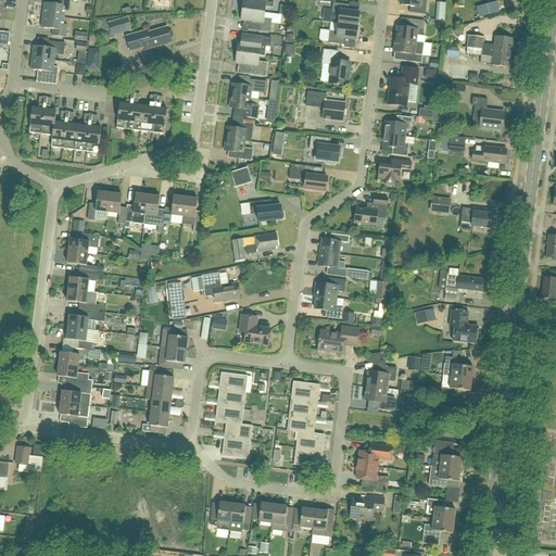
[(43,16),(64,19),(65,12),(70,13),(71,0),(68,0),(57,0),(57,5),(45,3),(43,16)]
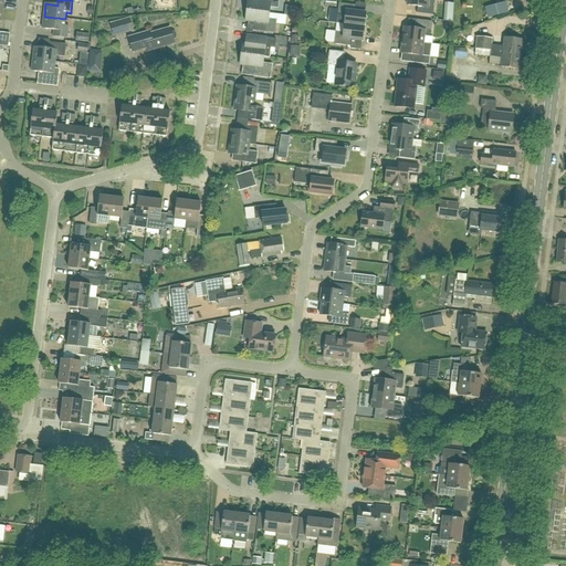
[(248,0),(247,11),(270,13),(271,8),(279,9),(279,0),(257,0),(257,1),(248,0)]
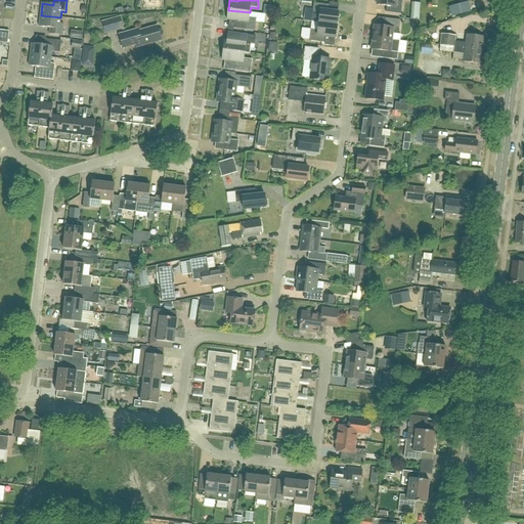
[(402,2),(397,1),(396,0),(377,0),(377,5),(387,6),(386,12),(401,14),(402,2)]
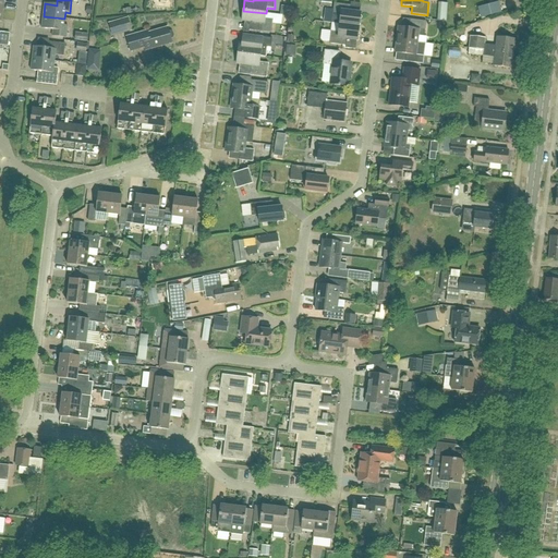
[(477,8),(481,19),(501,13),(498,2),(477,8)]
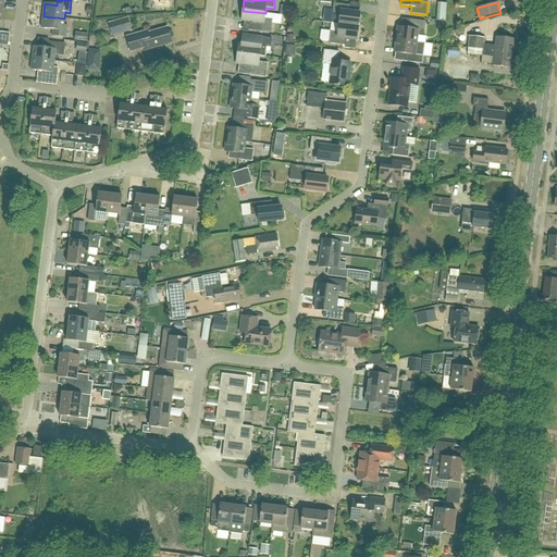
[(446,3),(437,3),(436,21),(445,22),(446,3)]
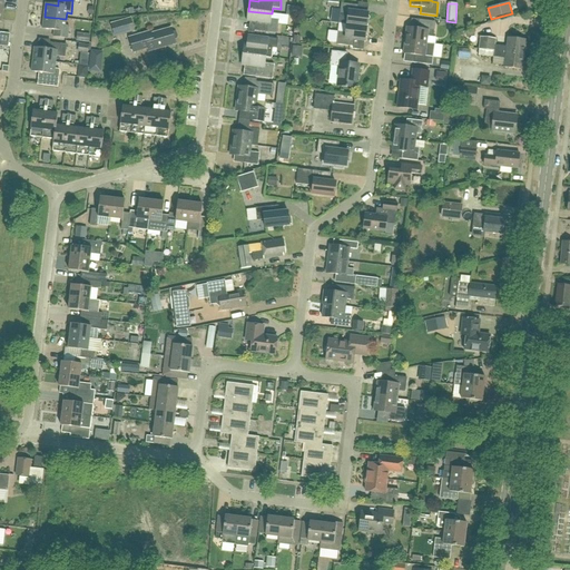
[(347,26),(366,28),(369,13),(354,12),(355,6),(342,5),(338,25),(347,26)]
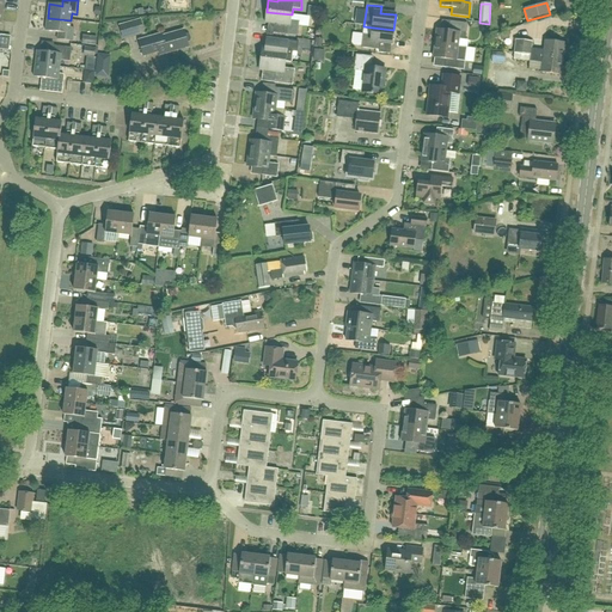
[(291,20),(292,14),(267,12),(265,24),(275,25),(274,34),(295,36),(298,23),(295,22),(291,22),(291,20)]
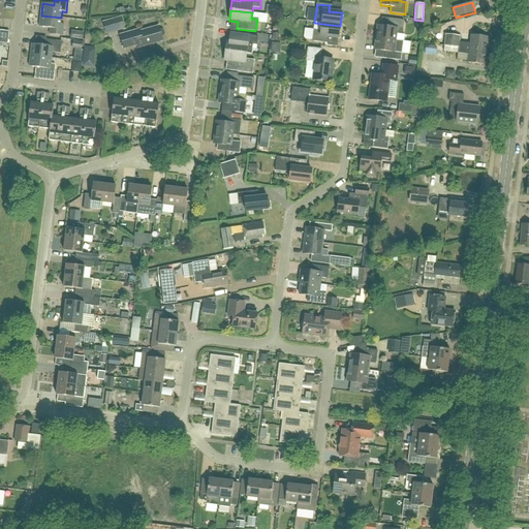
[(268,14),(252,12),(251,18),(251,19),(255,19),(258,20),(258,23),(267,24),(268,14)]
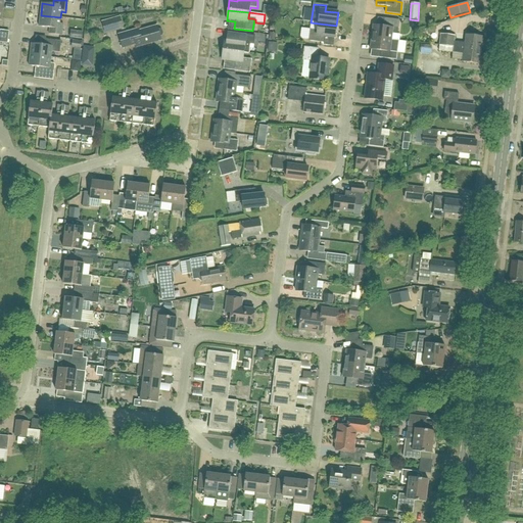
[(60,25),(60,17),(41,15),(39,27),(50,29),(49,35),(62,36),(63,25),(60,25)]
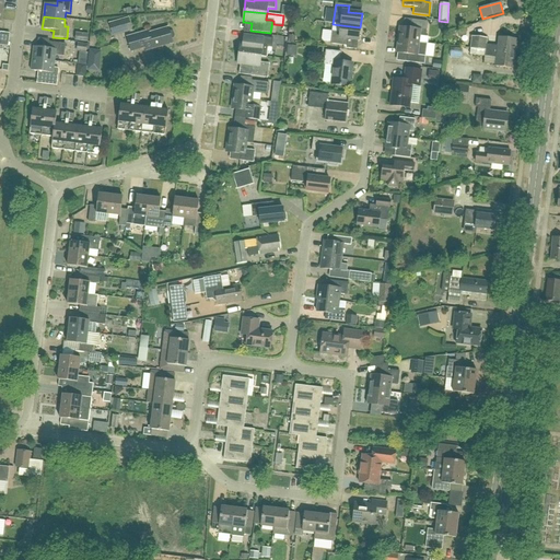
[(114,35),(130,30),(127,19),(111,24),(114,34),(114,35)]
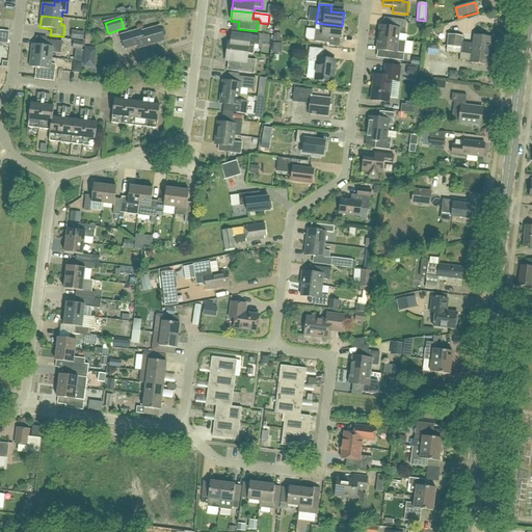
[(378,38),(398,41),(399,34),(404,35),(406,21),(391,19),(390,27),(380,26),(378,38)]
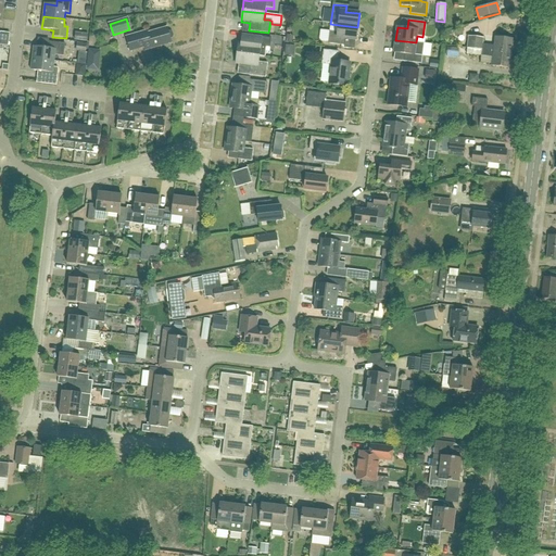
[(356,40),(357,27),(339,25),(338,33),(329,32),(328,43),(342,46),(342,39),(356,40)]
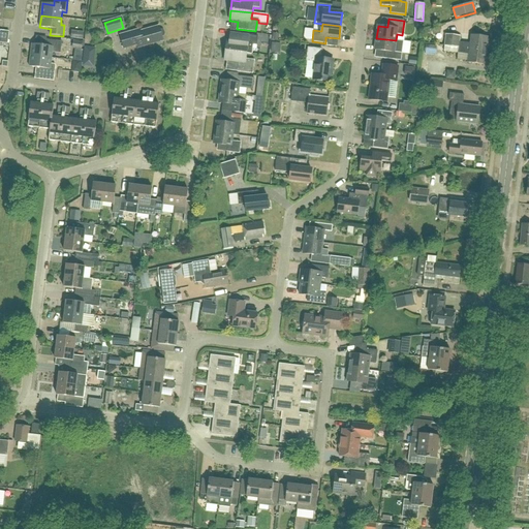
[(121,36),(124,49),(144,43),(145,47),(163,41),(162,37),(163,36),(164,35),(163,31),(162,30),(160,31),(159,27),(135,34),(134,32),(121,36)]
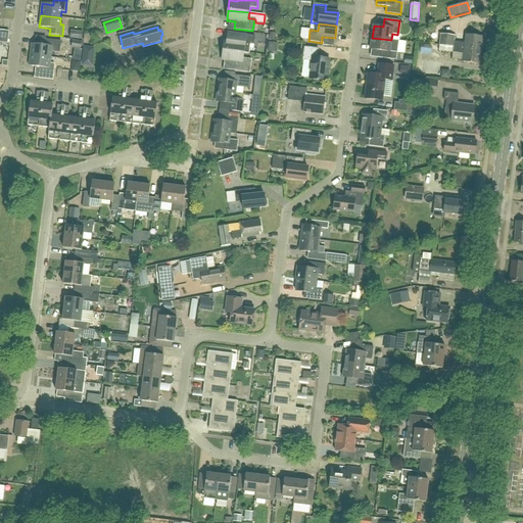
[(82,40),(83,33),(70,31),(69,38),(82,40)]
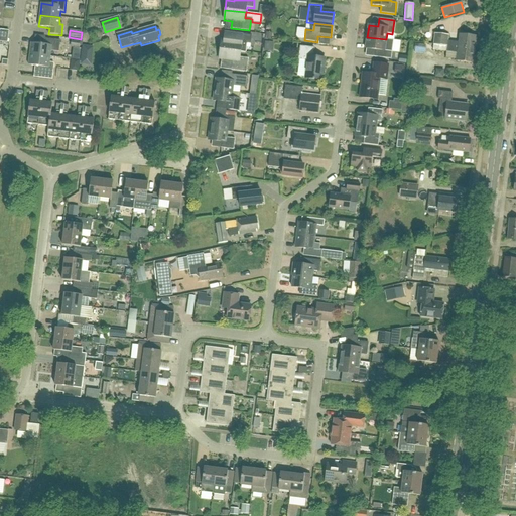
[(220,49),(241,52),(246,53),(247,43),(250,44),(252,34),(225,31),(224,40),(221,40),(220,49)]
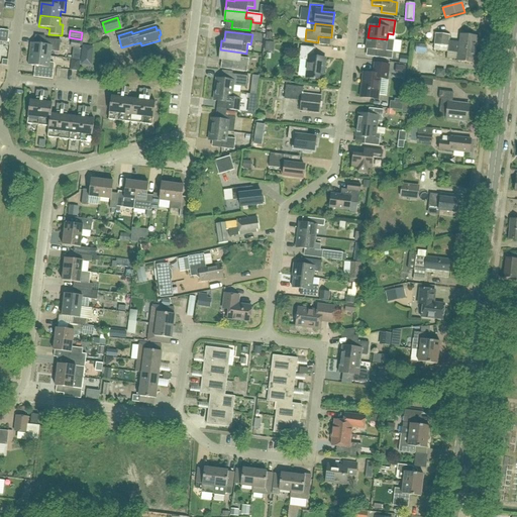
[(448,46),(476,50),(477,36),(460,34),(459,42),(448,41),(449,35),(436,34),(434,45),(448,46)]
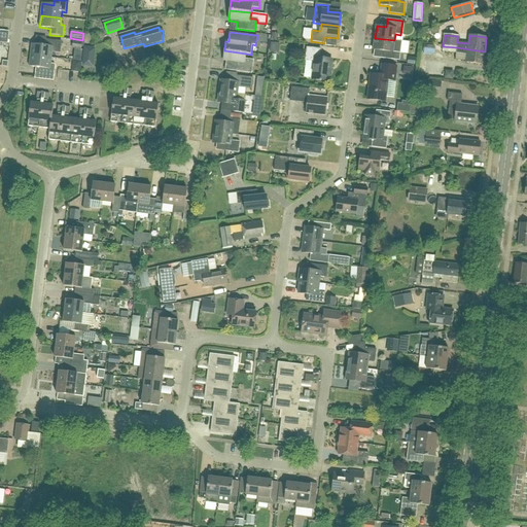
[(401,41),(394,40),(375,38),(374,50),(375,50),(383,51),(382,59),(399,61),(401,41)]
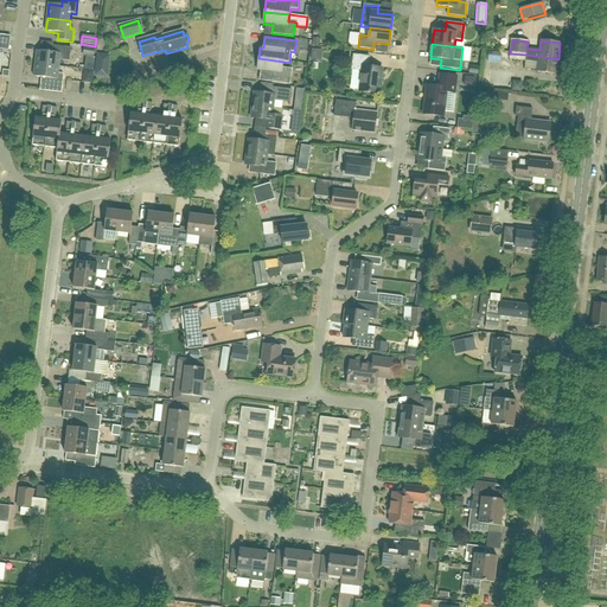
[(36,64),(59,68),(61,61),(70,62),(71,49),(53,46),(52,53),(37,51),(36,64)]
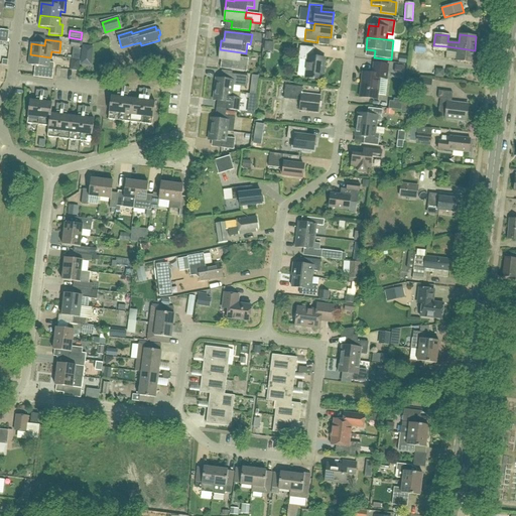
[(324,67),(325,58),(312,57),(313,48),(300,46),(298,60),(307,61),(305,78),(320,80),(323,67),(324,67)]
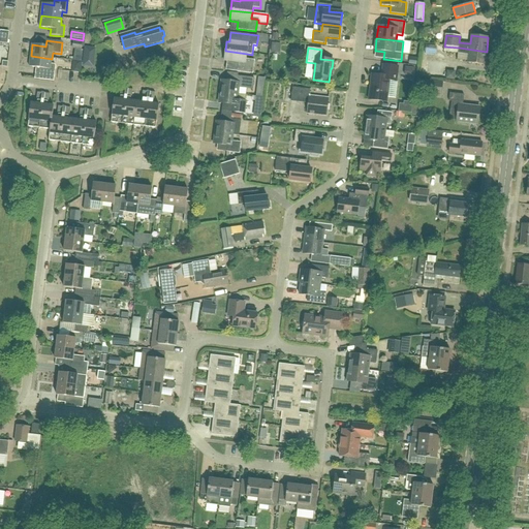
[(485,65),(487,52),(459,48),(457,60),(468,62),(468,63),(485,65)]
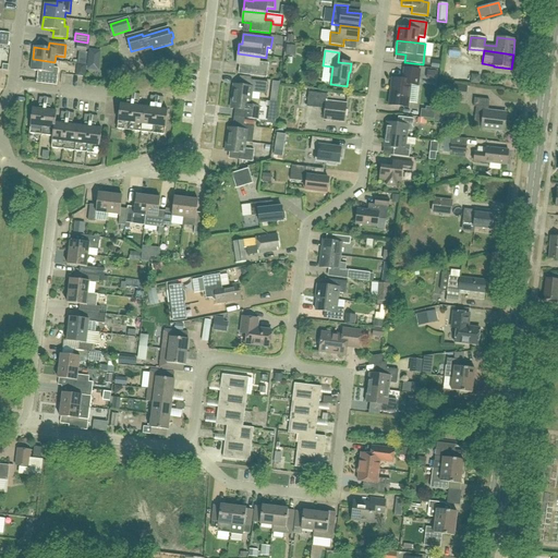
[(91,51),(89,60),(98,61),(99,52),(91,51)]
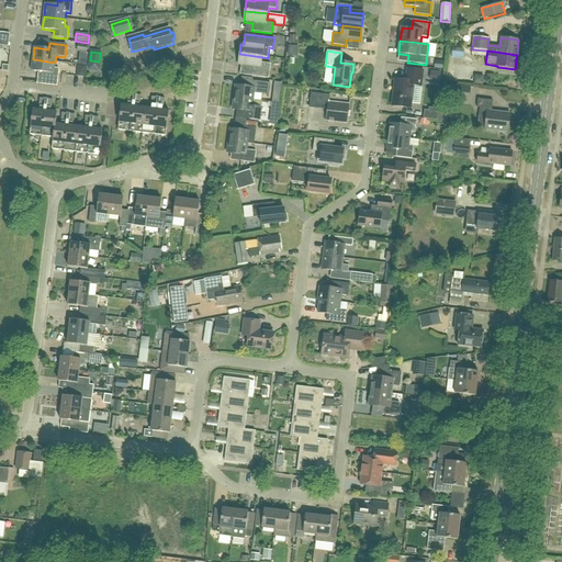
[(261,63),(262,57),(239,54),(238,65),(250,67),(250,69),(247,68),(246,76),(269,79),(270,65),(261,63)]
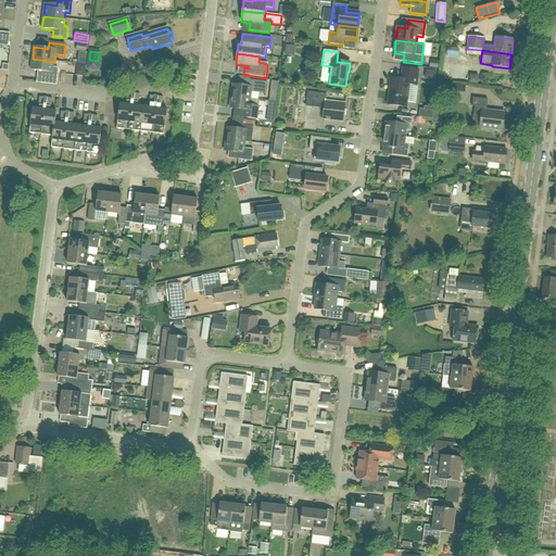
[(53,67),(54,62),(33,59),(30,71),(43,72),(42,84),(57,86),(59,70),(58,68),(53,67)]
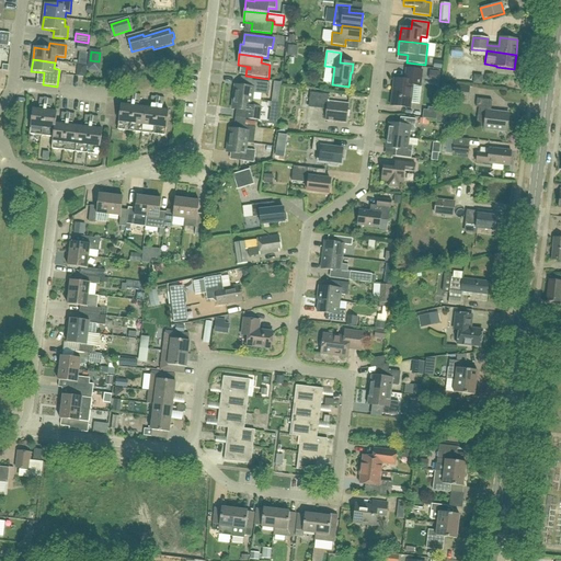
[(395,79),(392,91),(391,106),(393,106),(410,109),(413,87),(421,87),(422,71),(407,69),(405,80),(395,79)]
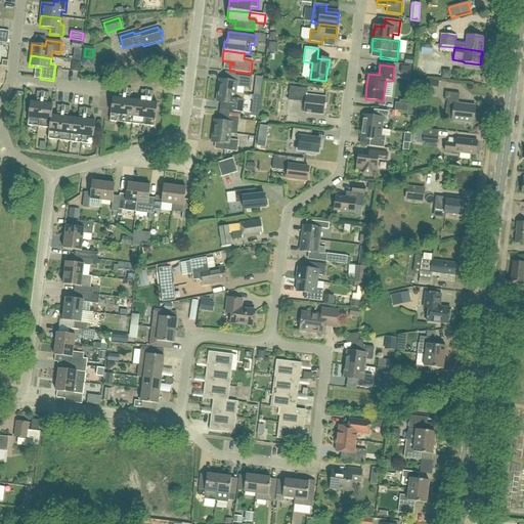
[(234,82),(219,80),(218,91),(236,93),(236,87),(252,89),(253,78),(235,76),(234,82)]
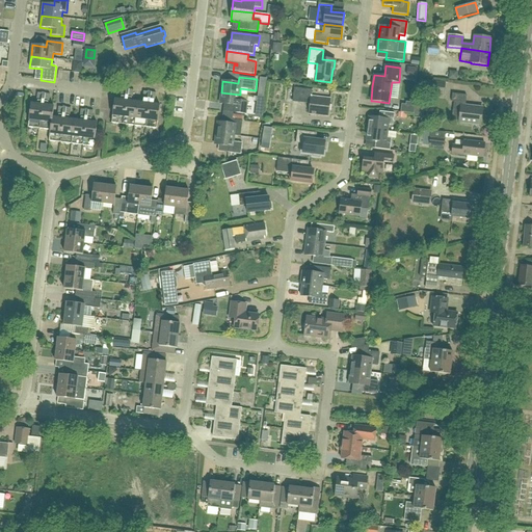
[(444,97),(446,83),(428,81),(426,95),(444,97)]
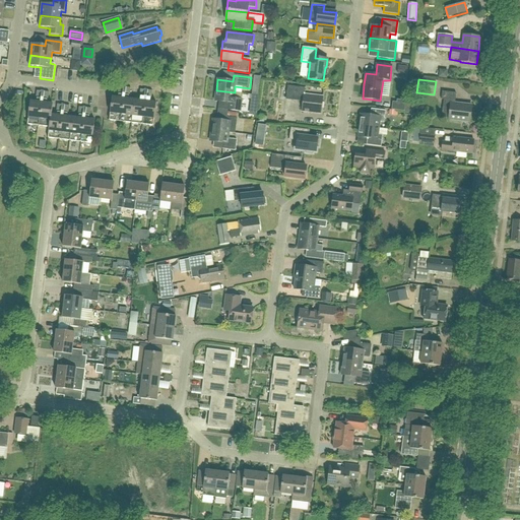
[(320,114),(322,96),(305,94),(306,88),(287,86),(286,100),(303,102),(302,112),(320,114)]
